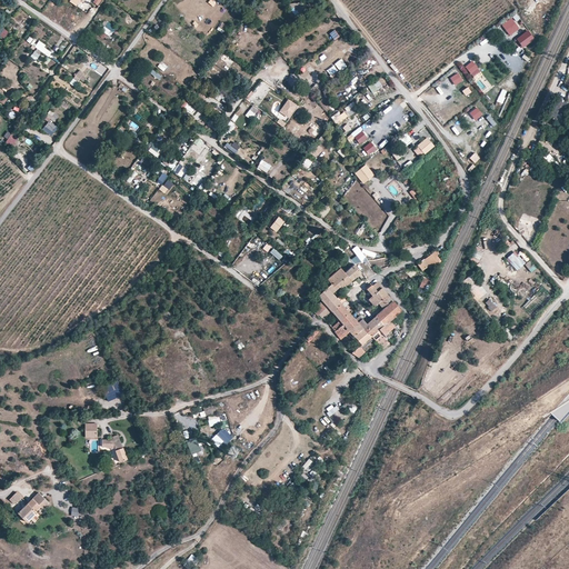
[(290,12),(305,11),(305,2),(290,3),(290,12)]
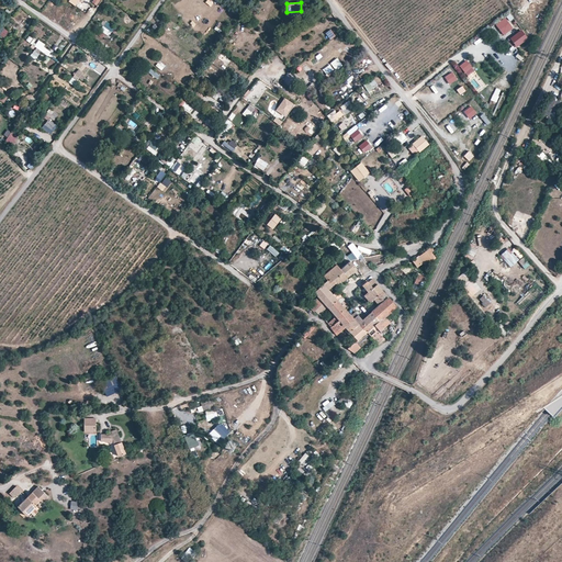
[(92,6),(86,13),(90,17),(97,9),(92,6)]
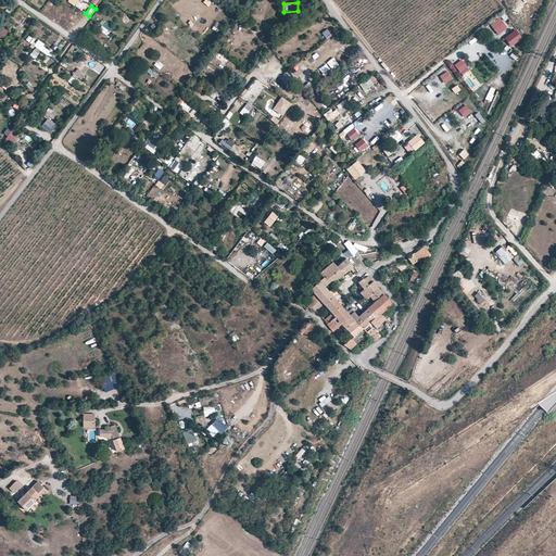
[(498,36),(508,27),(500,16),(490,25),(498,36)]
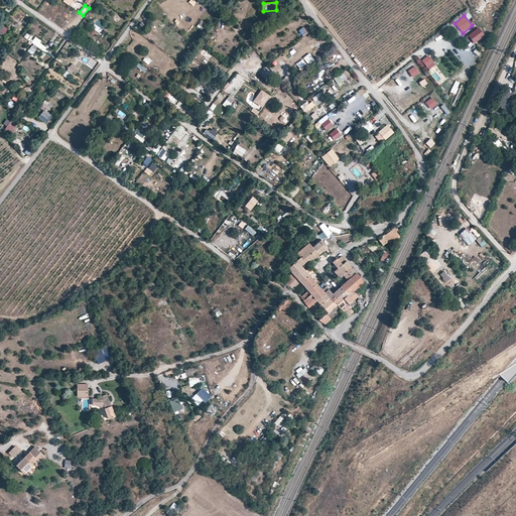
[(201,19),(197,26),(202,29),(206,22),(201,19)]
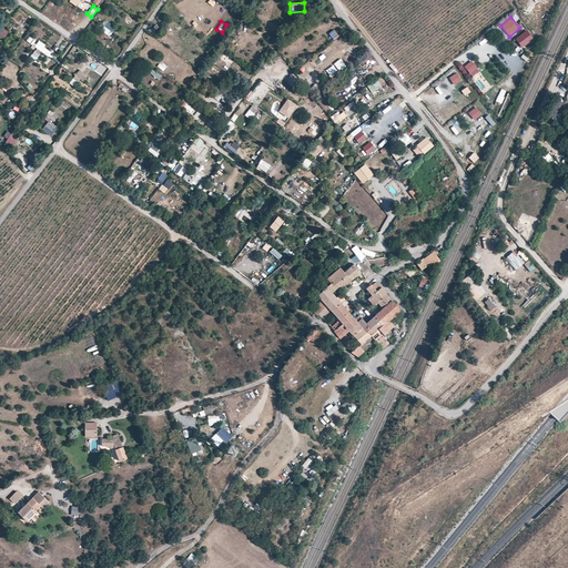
[(328,33),(334,41),(340,37),(334,30),(328,33)]
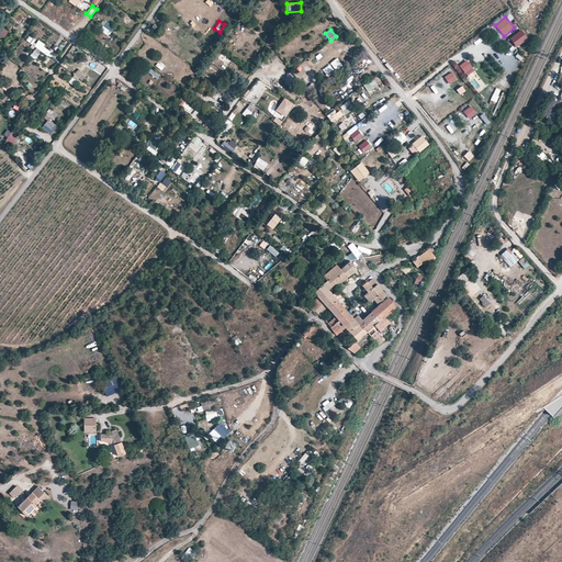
[(523,30),(510,38),(517,47),(529,38),(523,30)]
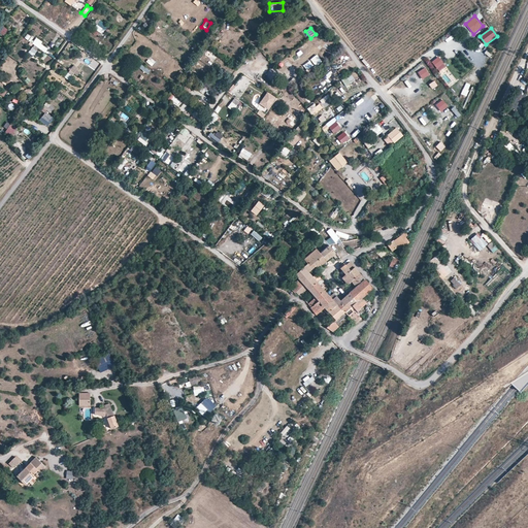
[(212,60),(216,56),(208,51),(205,55),(212,60)]
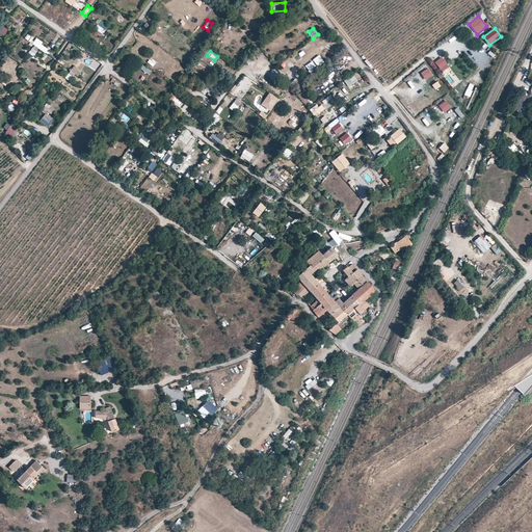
[(321,55),(314,58),(316,64),(323,62),(321,55)]
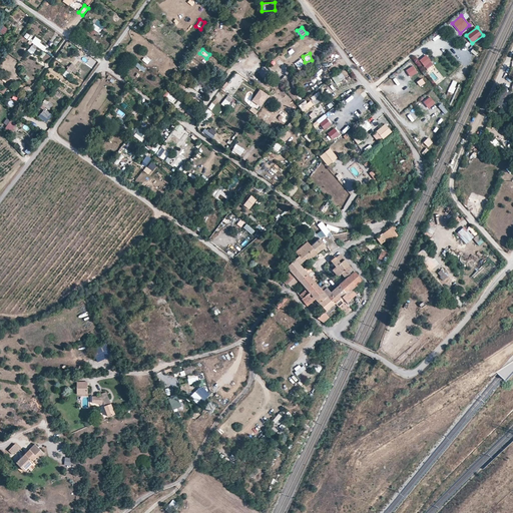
[(472,64),(476,58),(470,54),(466,61),(472,64)]
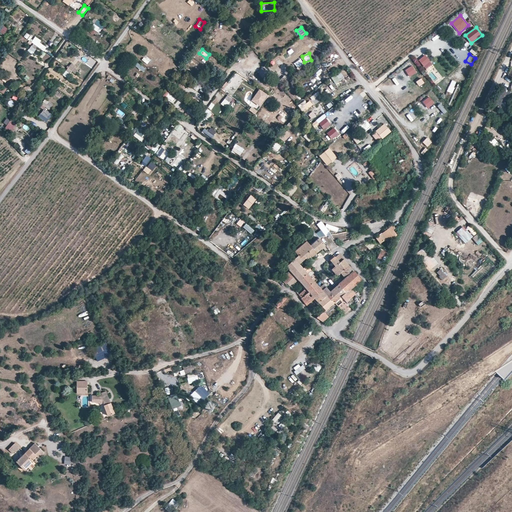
[(426,55),(419,60),(424,67),(431,62),(426,55)]
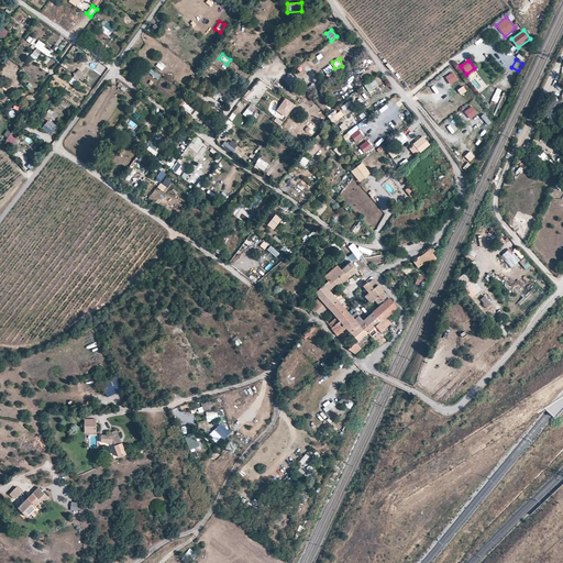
[(158,78),(161,75),(151,69),(148,74),(158,78)]
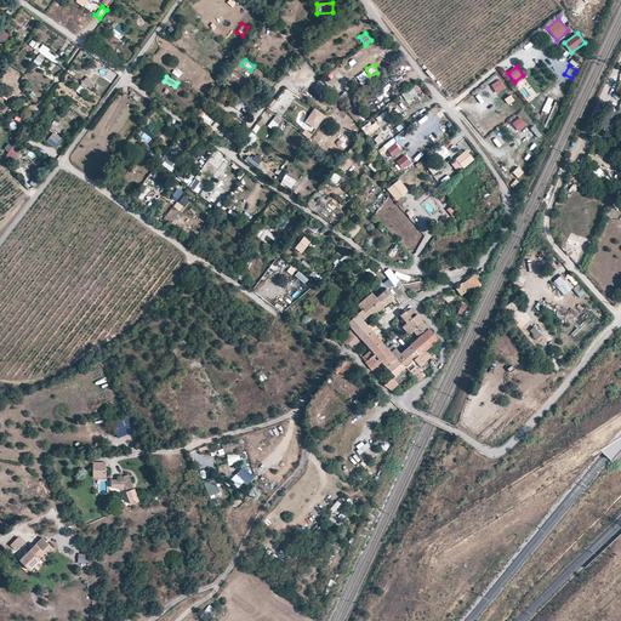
[(524,78),(516,86),(519,90),(528,81),(524,78)]
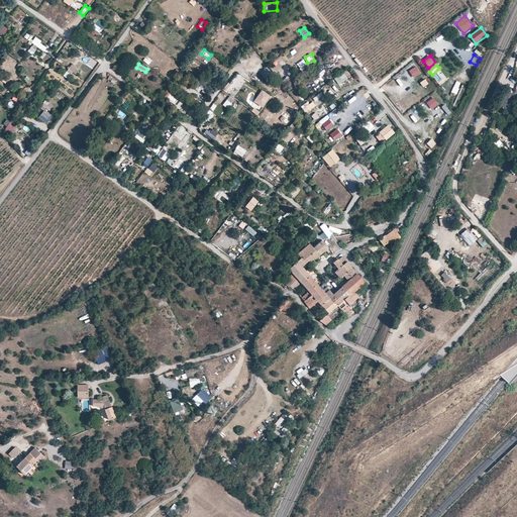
[(416,66),(409,71),(413,78),(421,73),(416,66)]
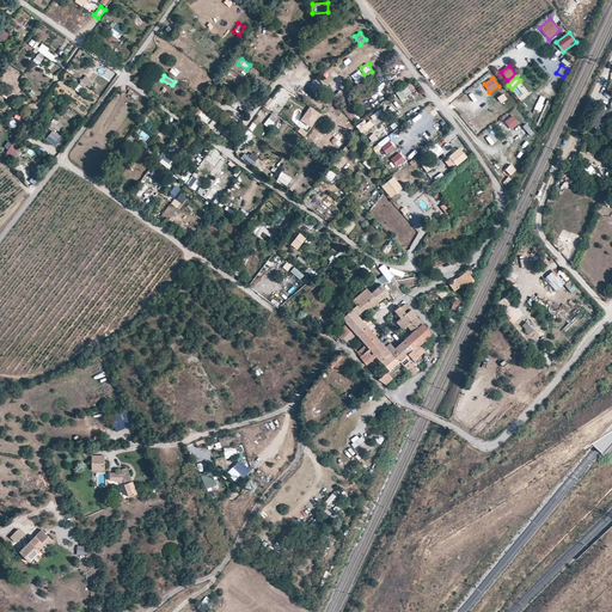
[(396,92),(402,101),(412,93),(407,85),(396,92)]
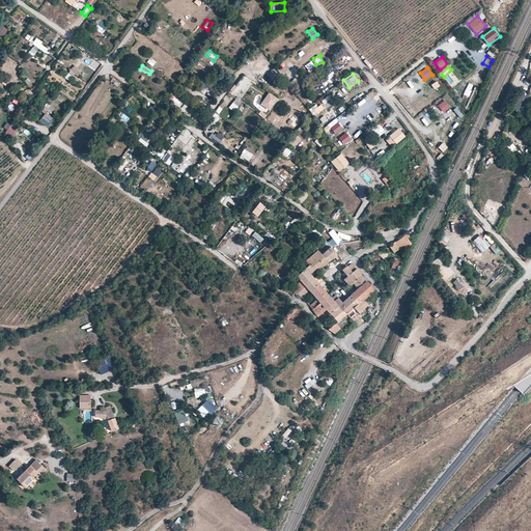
[(436,89),(441,86),(438,81),(431,85),(436,89)]
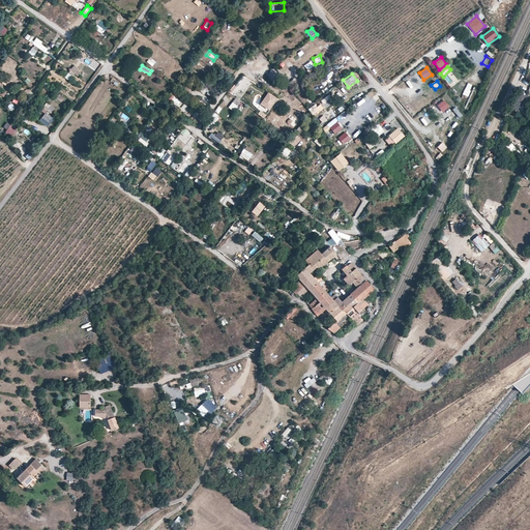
[(452,90),(459,95),(464,90),(459,85),(452,90)]
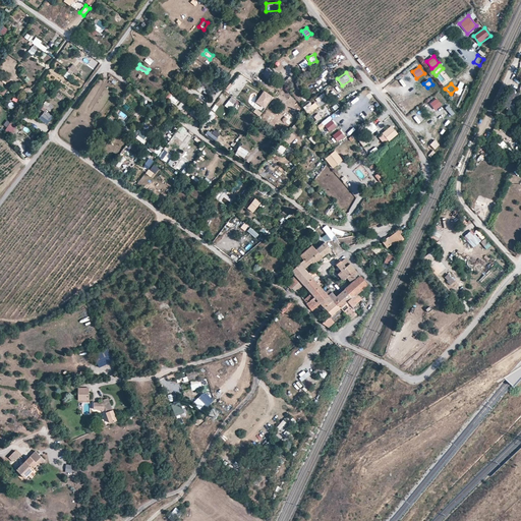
[(177,106),(181,100),(170,92),(166,98),(177,106)]
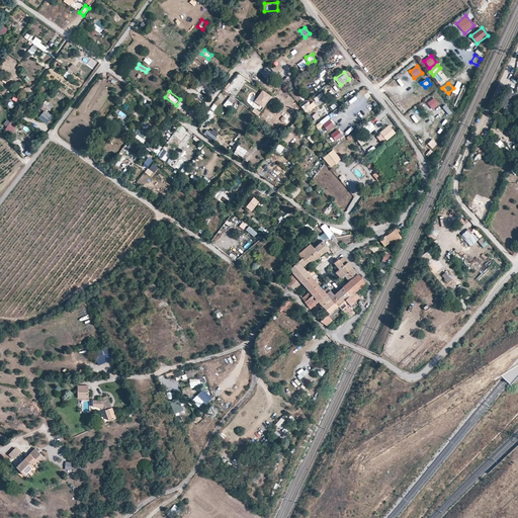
[(263,91),(256,102),(263,107),(270,96),(263,91)]
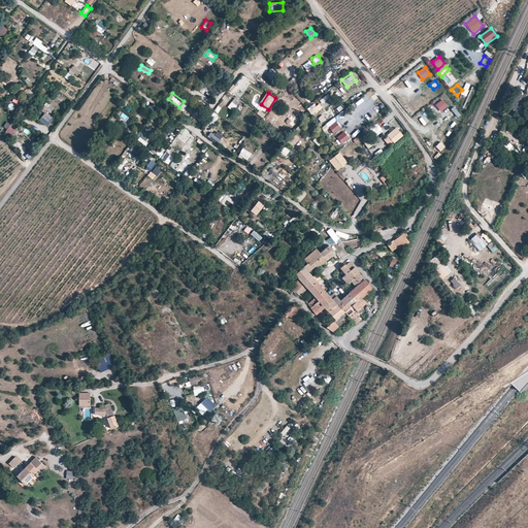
[(234,98),(228,107),(233,111),(240,102),(234,98)]
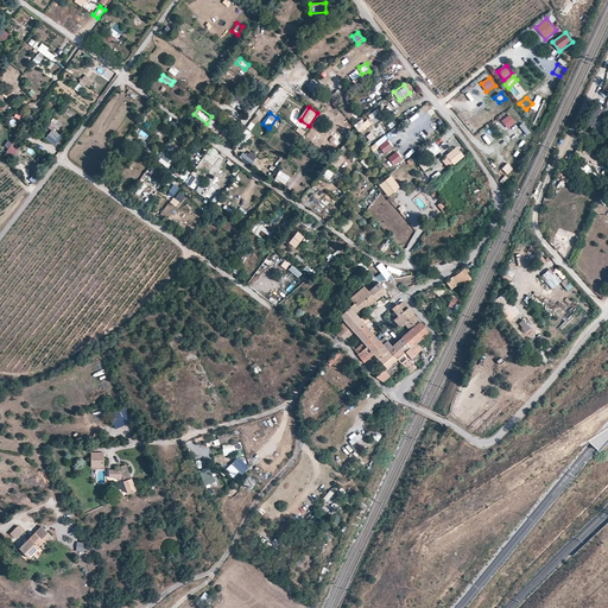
[(511,114),(501,120),(508,128),(517,122),(511,114)]
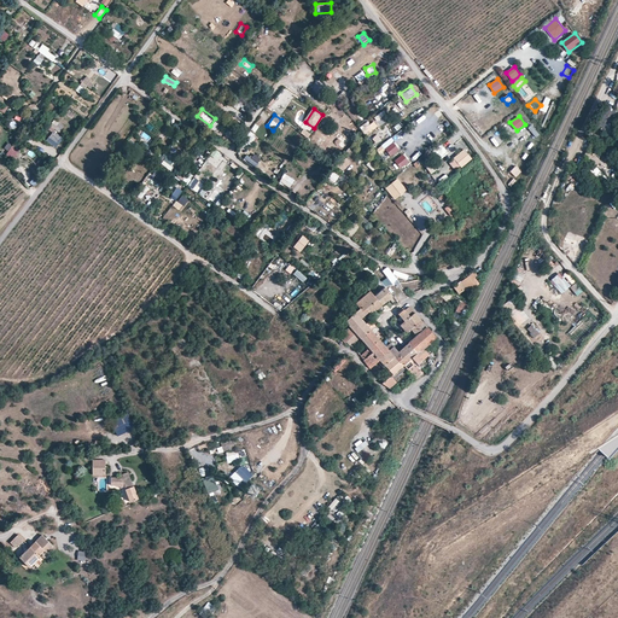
[(366,135),(374,130),(368,122),(360,127),(366,135)]
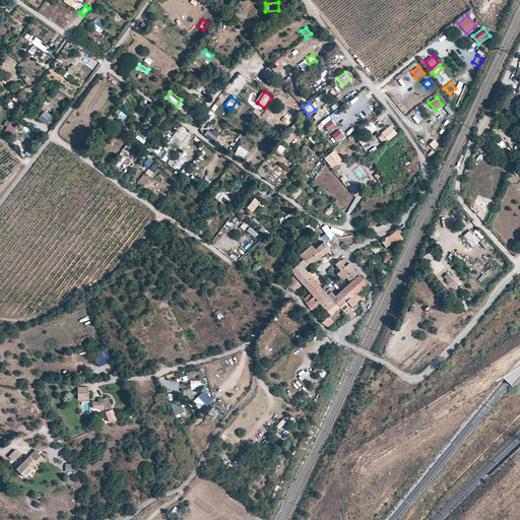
[(133,115),(127,119),(129,122),(140,114),(137,111),(135,113),(131,109),(129,110),(133,115)]
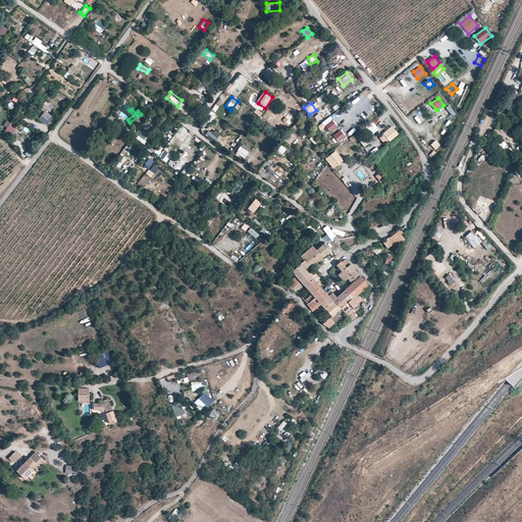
[(46,110),(42,115),(48,121),(52,116),(46,110)]
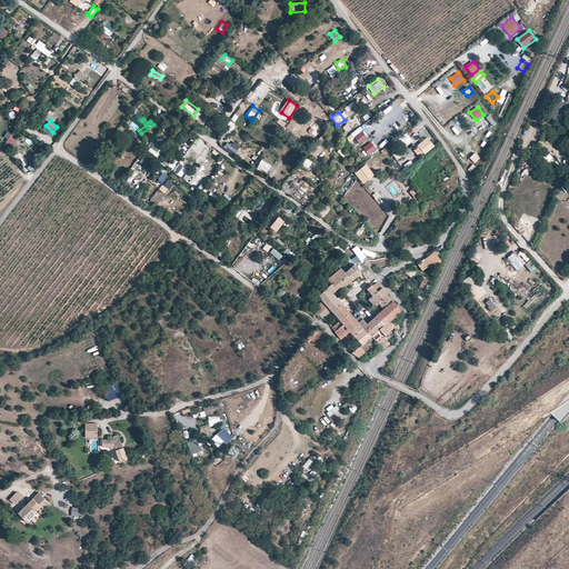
[(368,133),(375,128),(369,122),(362,128),(368,133)]
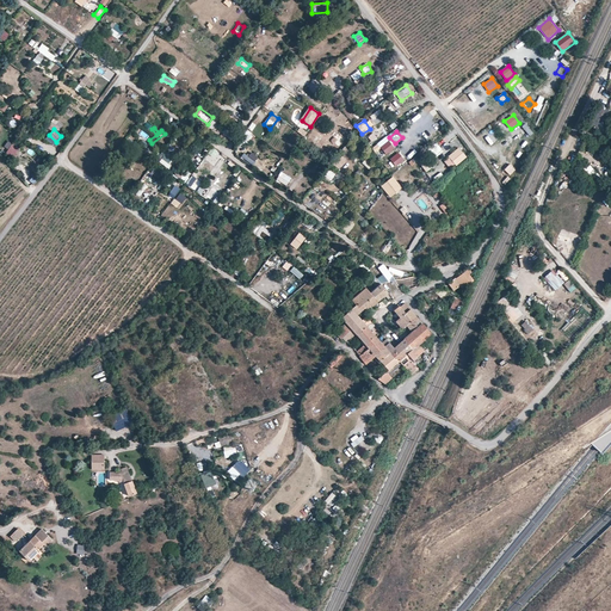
[(486,140),(492,147),(499,141),(493,134),(486,140)]
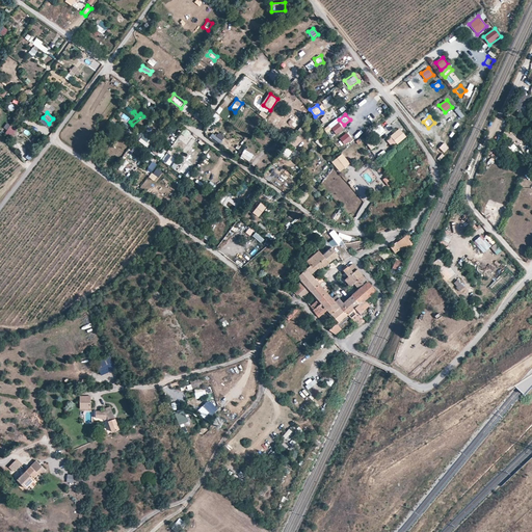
[(331,128),(337,135),(344,129),(339,122),(331,128)]
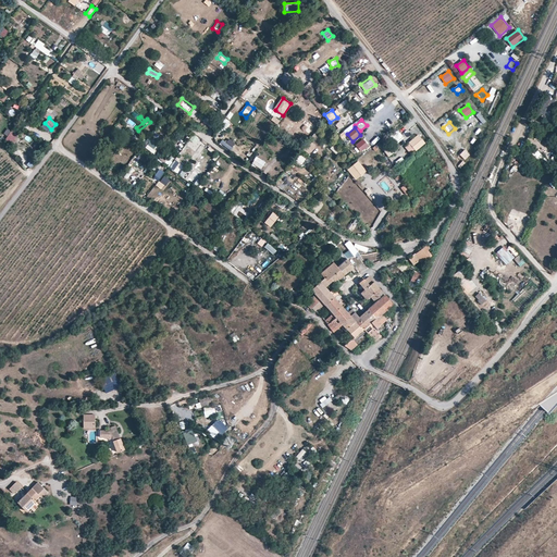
[(393,135),(399,143),(405,138),(398,131),(393,135)]
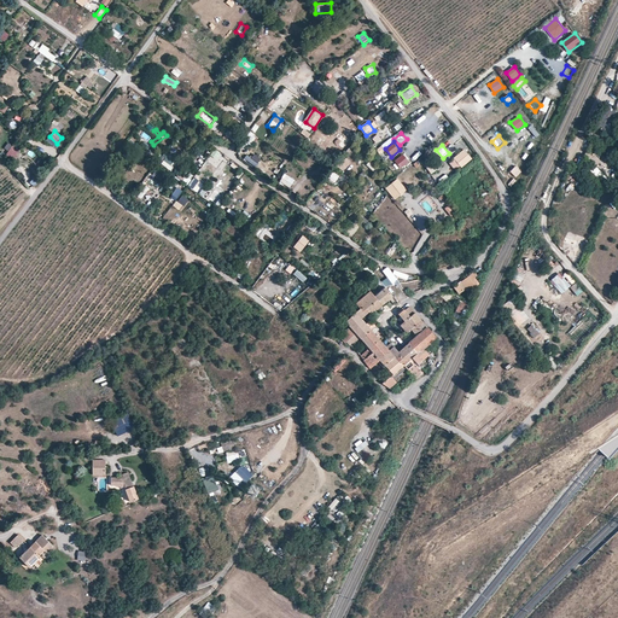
[(473,159),(465,150),(454,157),(462,168),(473,159)]
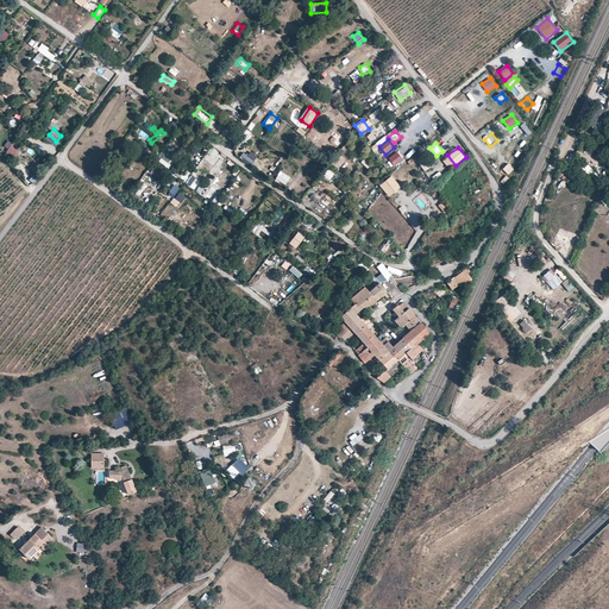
[(170,168),(175,157),(162,151),(157,161),(170,168)]
